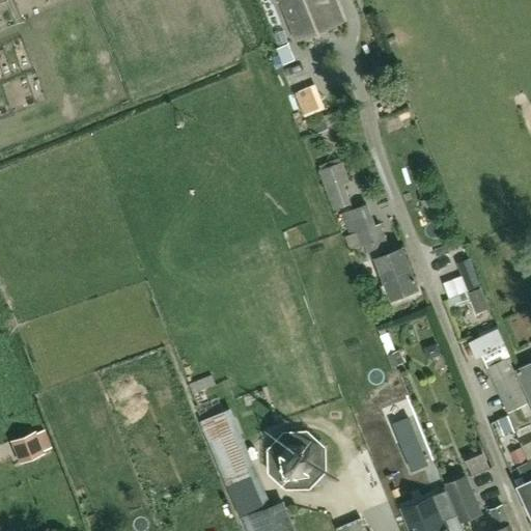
[(325,24),(325,26),(340,20),(332,0),(278,0),(279,0),(287,0),(291,10),(287,12),(298,37),(313,31),(313,29),(325,24)]
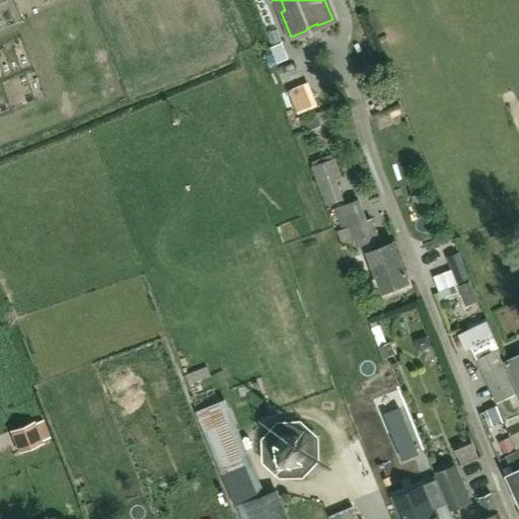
[(278,46),(286,64),(299,59),(291,41),(278,46)]
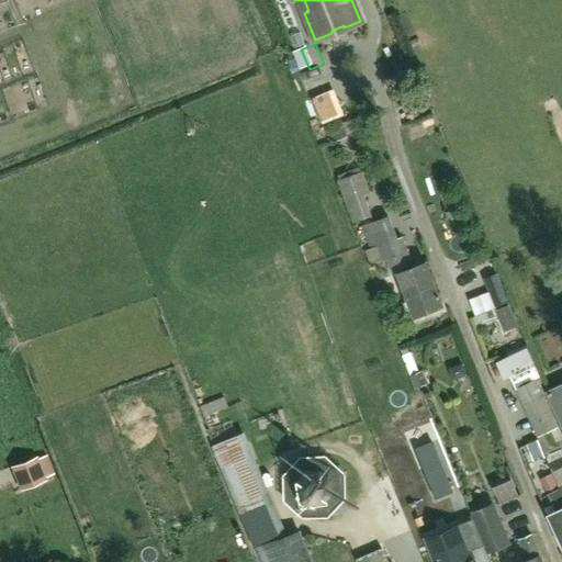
[(356,222),(372,215),(363,194),(369,192),(361,172),(339,181),(356,222)]
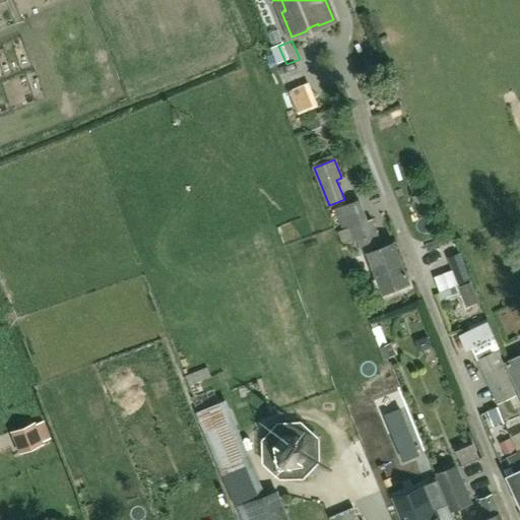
[(385,293),(410,282),(394,243),(383,247),(373,219),(370,220),(342,230),(338,232),(342,244),(353,240),(354,241),(359,240),(365,255),(370,253),(385,293)]
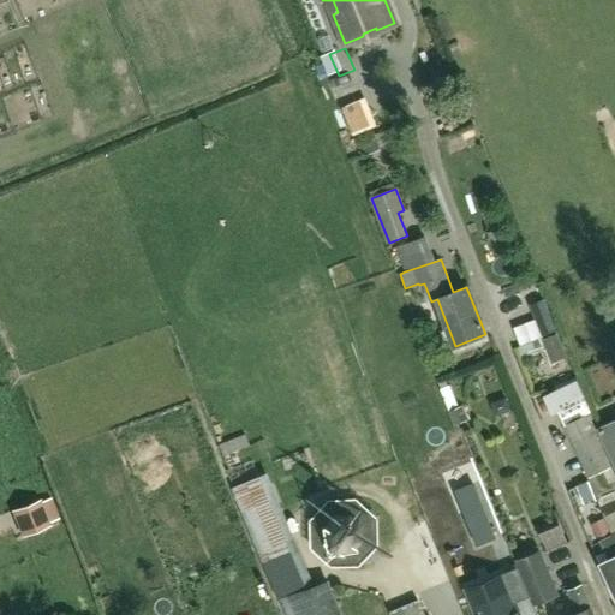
[(579,377),(545,393),(554,411),(587,395),(579,377)]
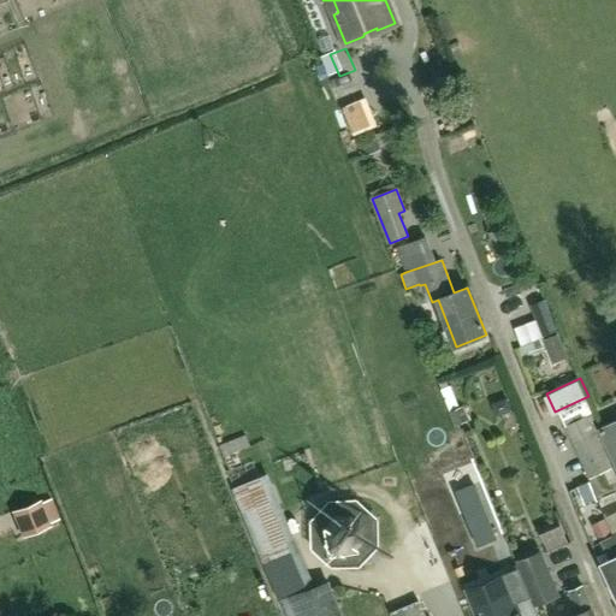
[(451,385),(449,386),(446,379),(439,381),(442,389),(450,412),(456,426),(469,420),(463,406),(461,407),(451,385)]
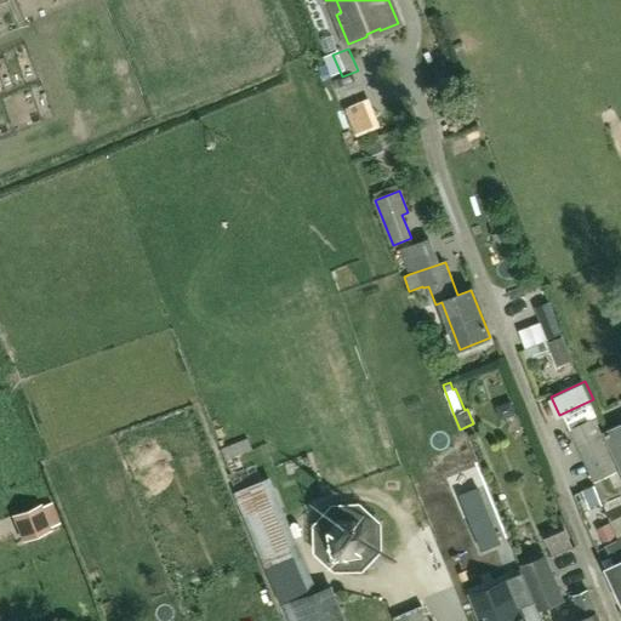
[(617,472),(593,419),(597,417),(591,404),(564,416),(571,429),(596,482),(617,472)]
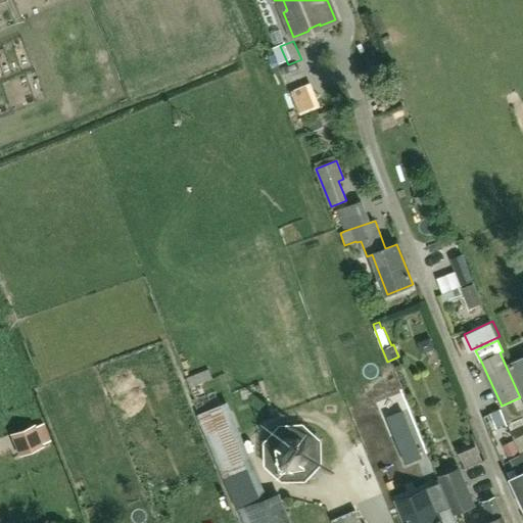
[(522,357),(509,364),(522,395),(522,357)]
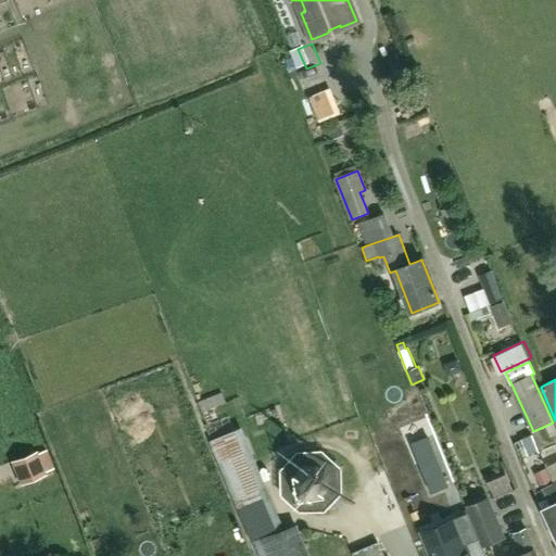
[(209,442),(252,542),(285,529),(242,427),(209,442)]
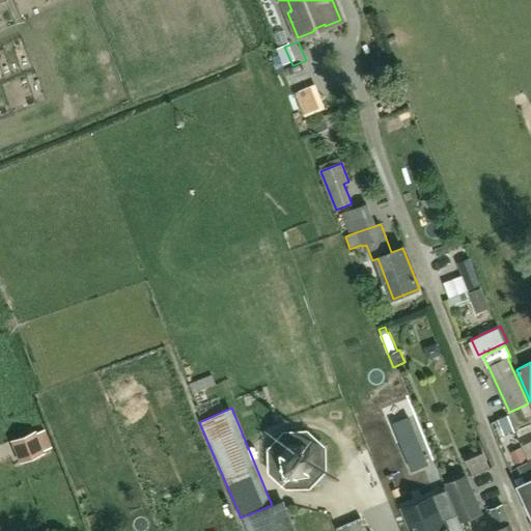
[(26,466),(61,452),(53,429),(17,443),(26,466)]
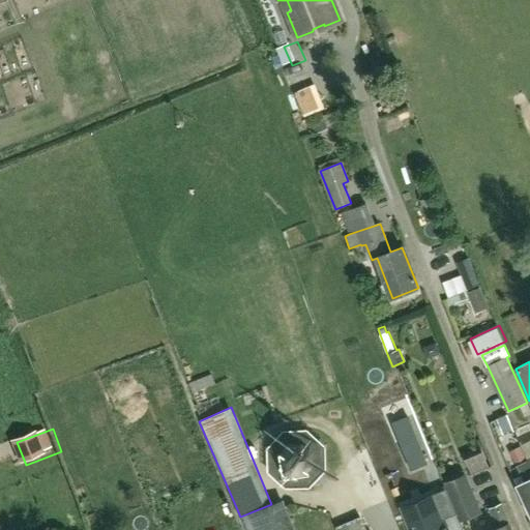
[(428,464),(415,433),(399,440),(411,470),(428,464)]
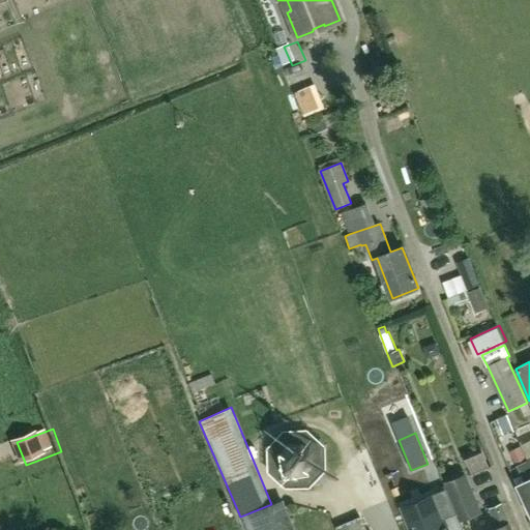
[(304,474),(313,465),(313,452),(303,443),(290,444),(282,453),(282,465),(292,474),(304,474)]
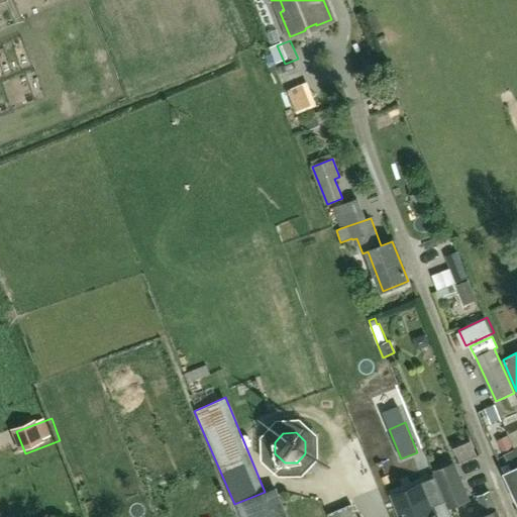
[(462,446),(466,456),(484,450),(480,440),(462,446)]
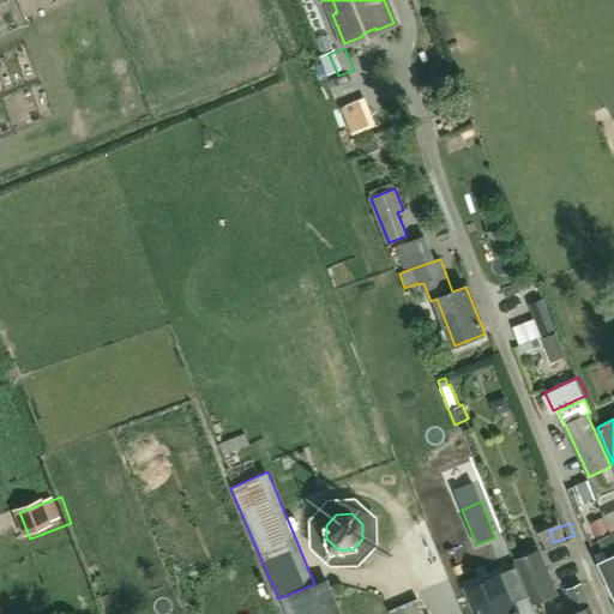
[(613,537),(612,534),(600,540),(608,558),(600,563),(613,594),(613,537)]
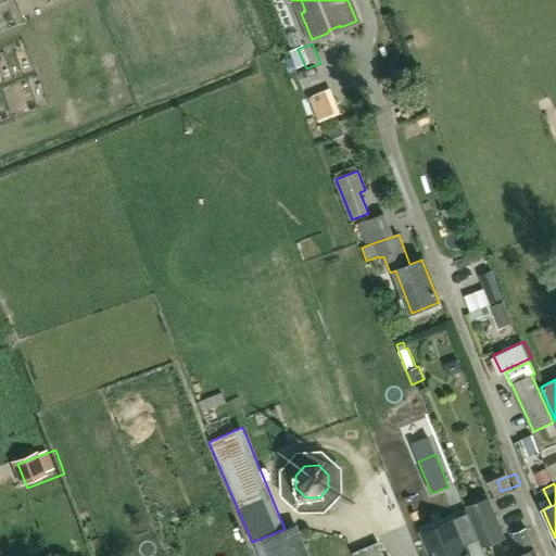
[(468,506),(484,546),(504,539),(495,514),(493,515),(487,498),(468,506)]
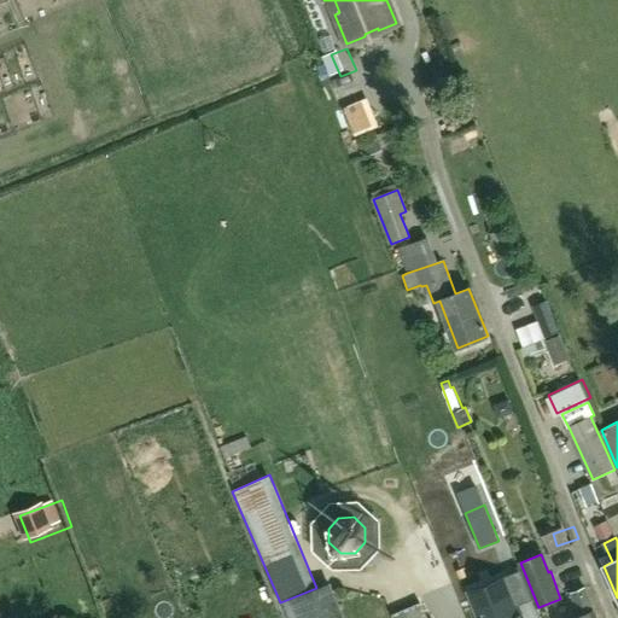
[(523,617),(507,578),(466,595),(474,617),(523,617)]
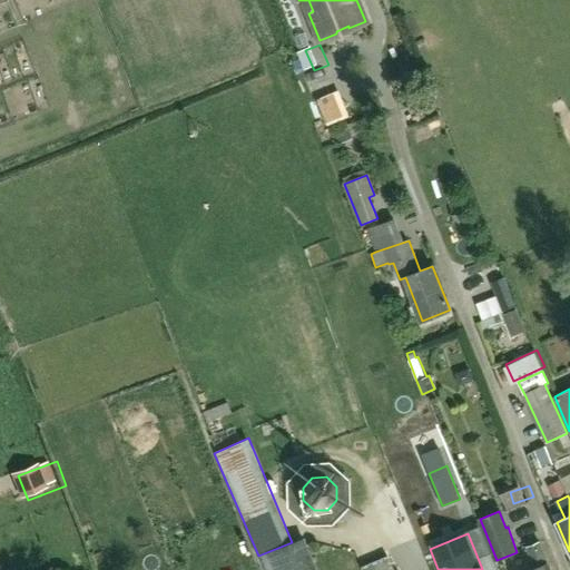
[(320,569),(307,538),(262,556),(267,569),(320,569)]
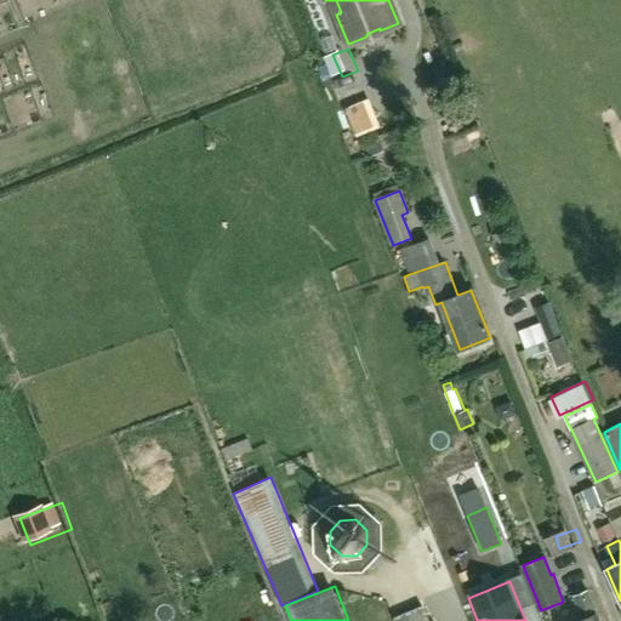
[(599,620),(588,591),(574,597),(584,619),(577,620),(599,620)]
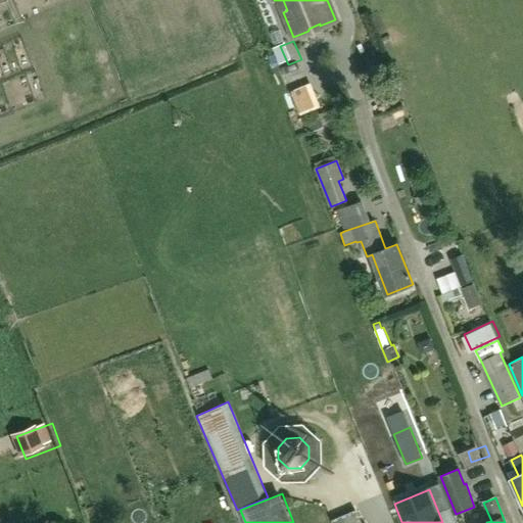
[(361,522),(355,511),(332,521),(332,522),(361,522)]
